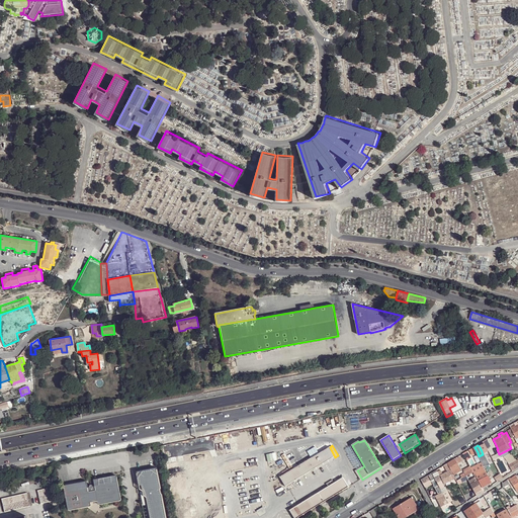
[(280,478),(286,488),(315,469),(333,458),(335,457),(330,447),(311,458),(294,468),(280,478)]
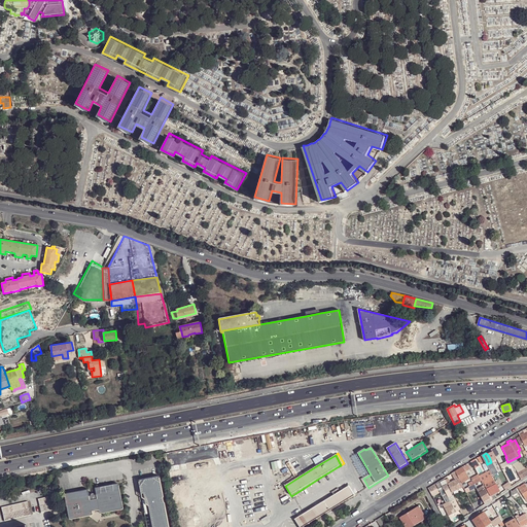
[(300,477),(316,466),(314,462),(296,472),(300,477)]
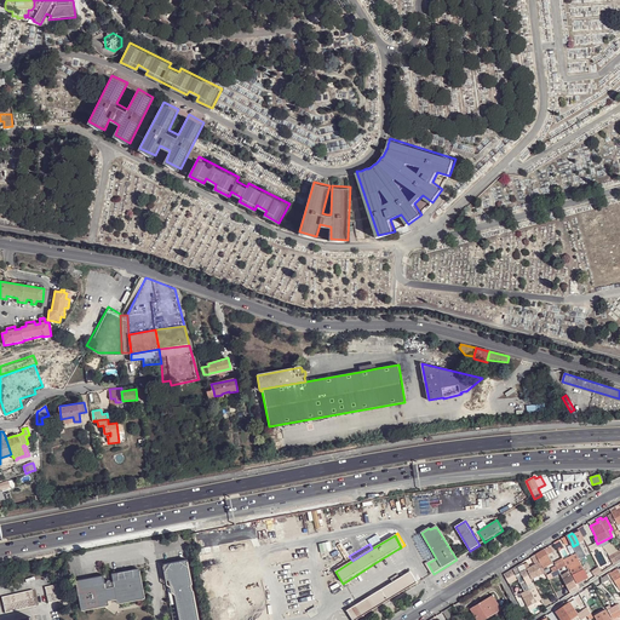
[(551,546),(537,555),(544,569),(552,563),(550,557),(549,555),(554,552),(551,546)]
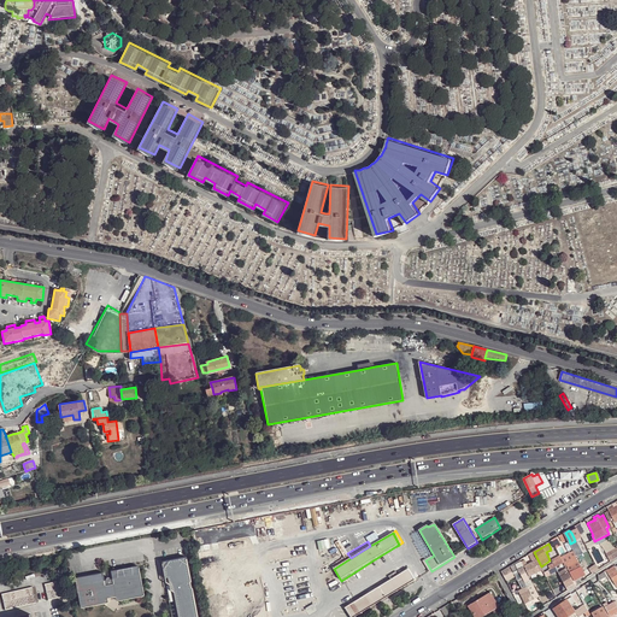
[(397,546),(375,559),(376,560),(397,548),(397,546)]
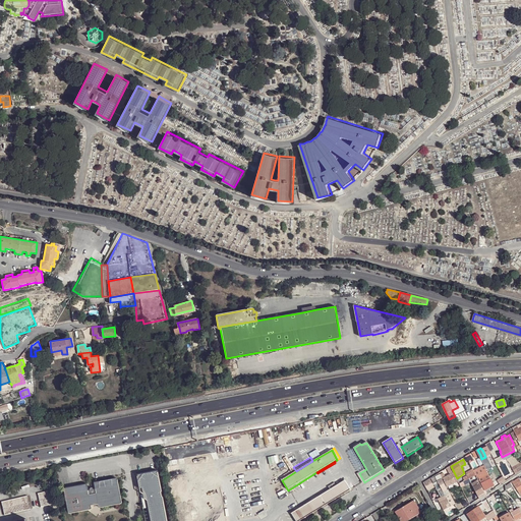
[(136,475),(145,520),(166,520),(162,498),(162,497),(161,493),(161,491),(158,471),(157,470),(137,474),(136,475)]
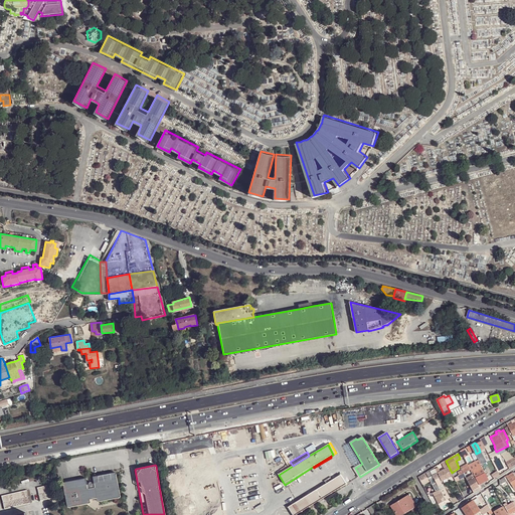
[(465,473),(471,470),(469,466),(469,465),(462,469),(463,471),(465,473)]
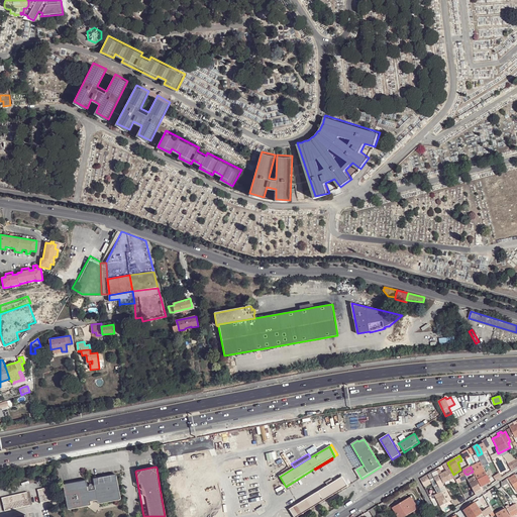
[(454,481),(455,480),(450,470),(442,474),(440,474),(439,475),(444,484),(453,479),(454,481)]
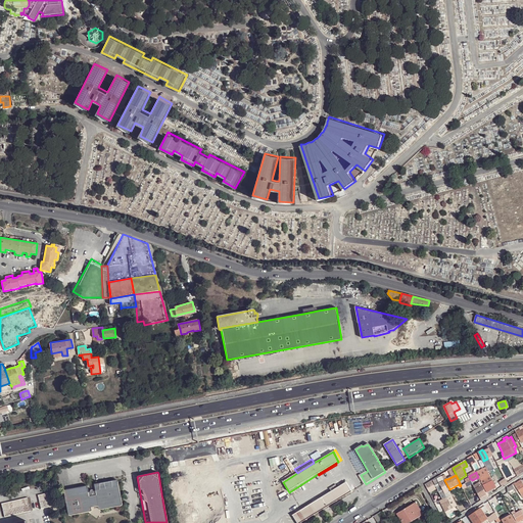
[(452,494),(448,489),(444,481),(442,476),(438,479),(441,485),(446,496),(452,494)]
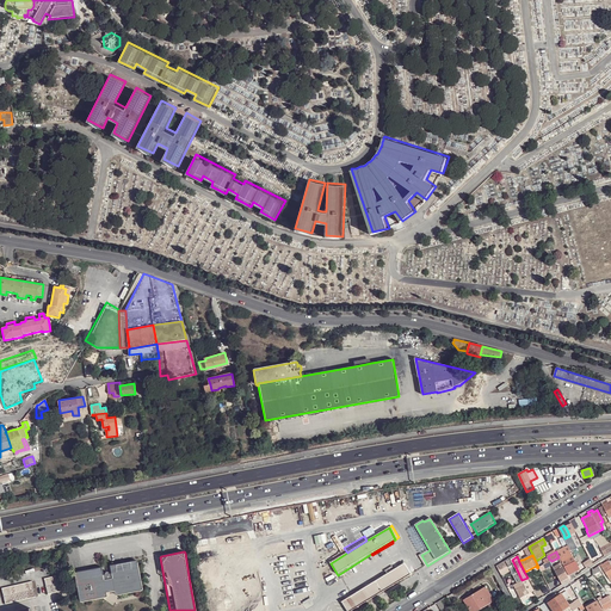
[(545,565),(539,567),(542,572),(553,566),(551,565),(560,560),(559,557),(551,561),(545,565)]
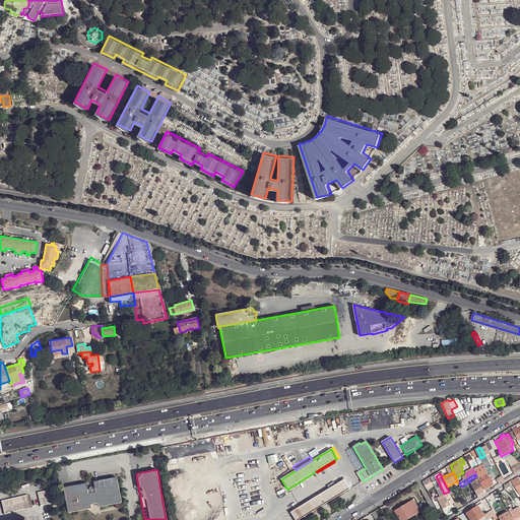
[(491,478),(489,474),(479,478),(481,482),(491,478)]
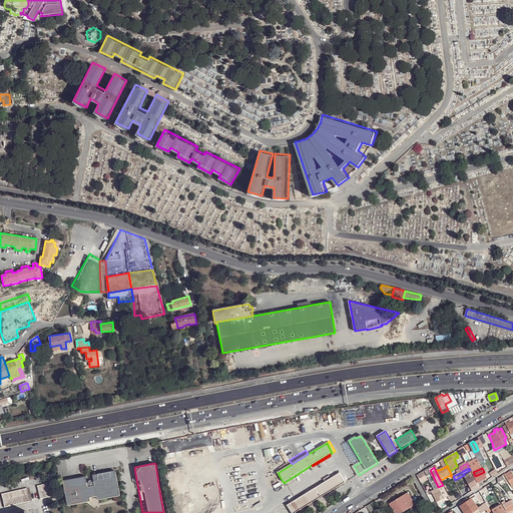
[(85,477),(63,481),(62,482),(67,505),(68,506),(86,503),(90,496),(94,495),(101,500),(119,496),(119,495),(115,472),(114,471),(91,475),(93,482),(91,482),(91,481),(90,480),(89,481),(88,482),(88,483),(86,483),(85,477)]
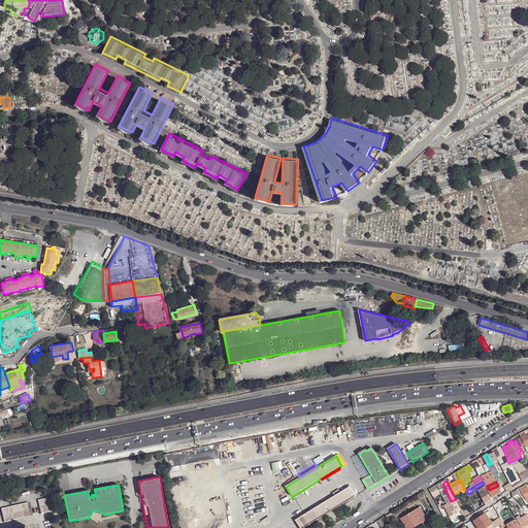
[(527,486),(527,485),(518,490),(520,493),(525,502),(526,501),(527,503),(527,486)]
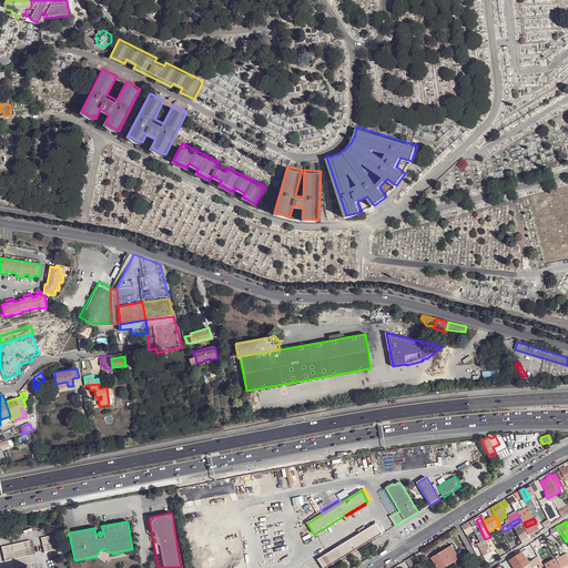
[(462,527),(466,534),(472,531),(467,523),(462,527)]
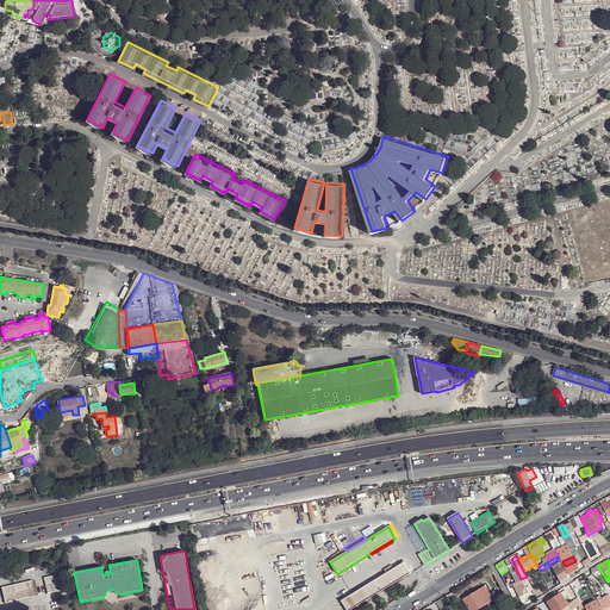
[(579,568),(576,561),(565,566),(568,574),(567,574),(570,579),(572,578),(570,573),(579,568)]
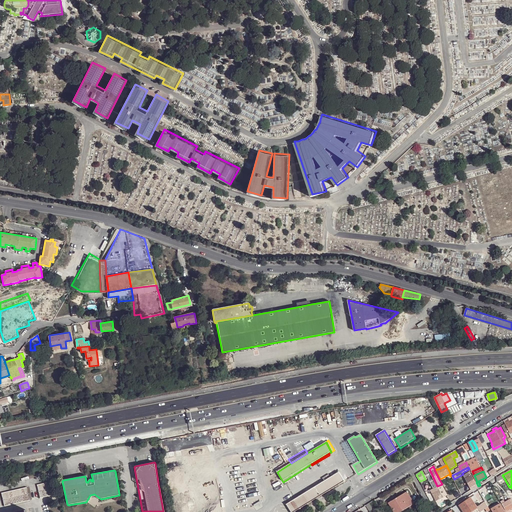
[(287,505),(290,511),(295,511),(345,482),(339,473),(287,505)]
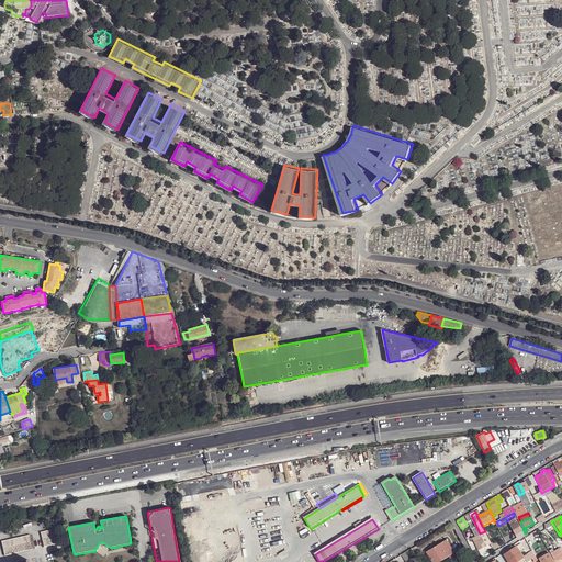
[(470,524),(476,536),(480,534),(474,521),(470,524)]
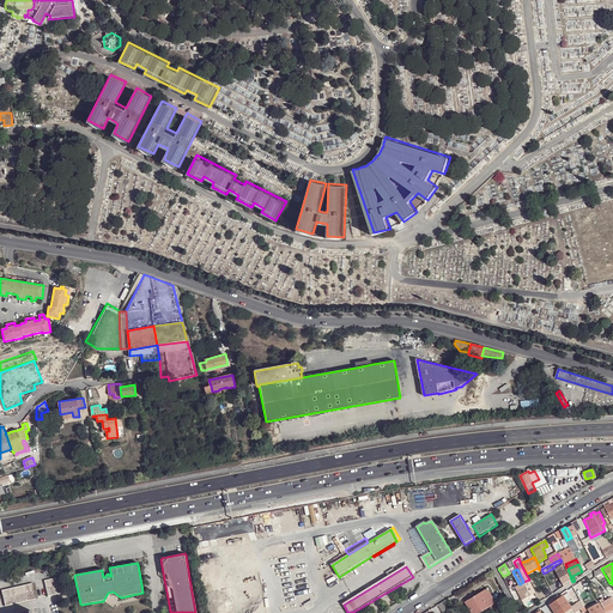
[(563,584),(570,580),(565,570),(565,569),(558,574),(563,584)]
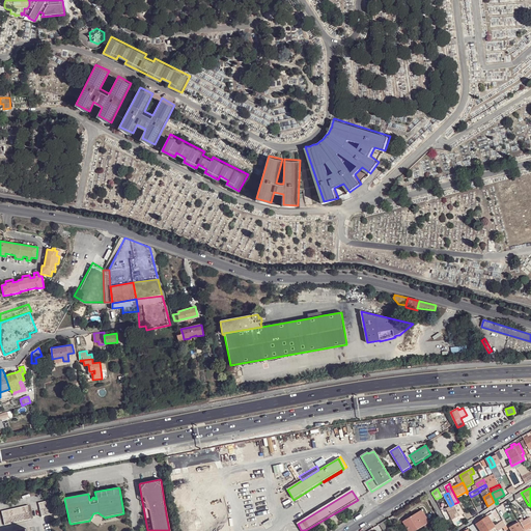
[(51,499),(39,502),(43,515),(54,512),(51,499)]
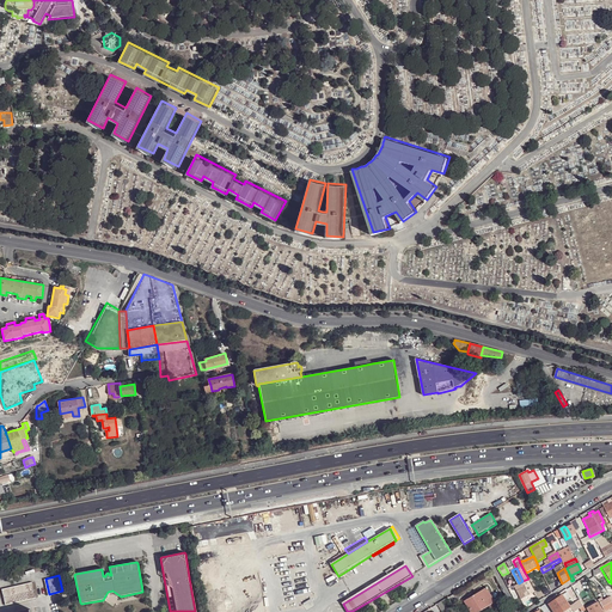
[(530,580),(524,582),(525,586),(528,592),(531,595),(536,592),(530,580)]
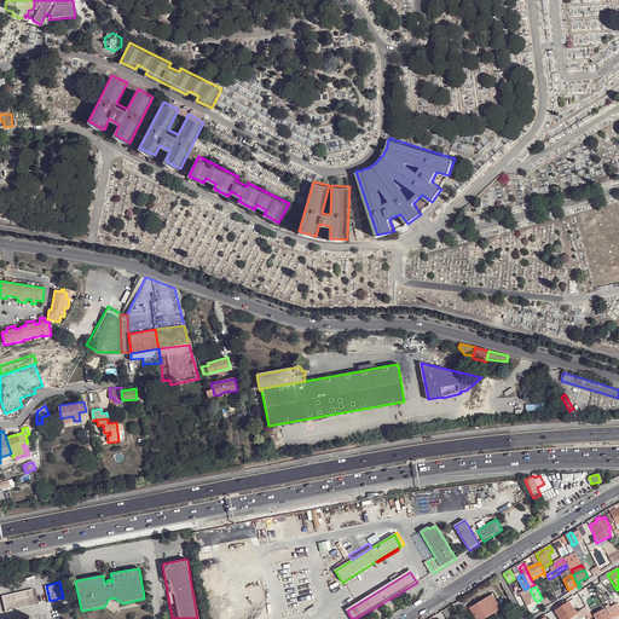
[(34,588),(4,595),(7,611),(38,603),(34,588)]
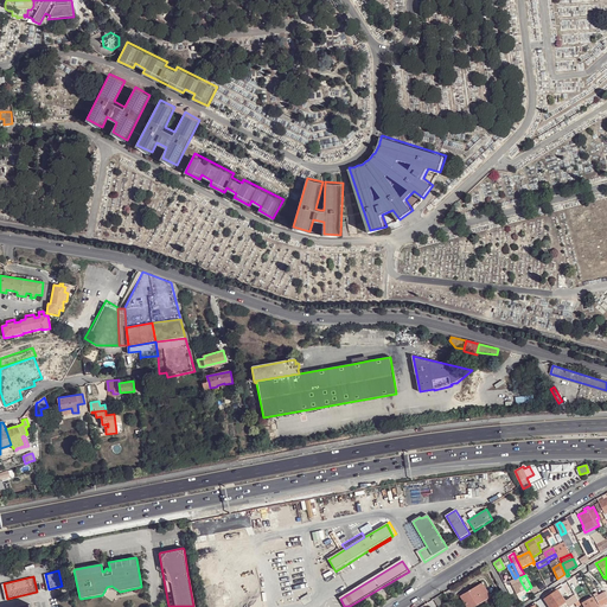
[(484,582),(464,594),(468,601),(466,604),(467,606),(473,606),(477,606),(491,596),(484,585),(484,582)]
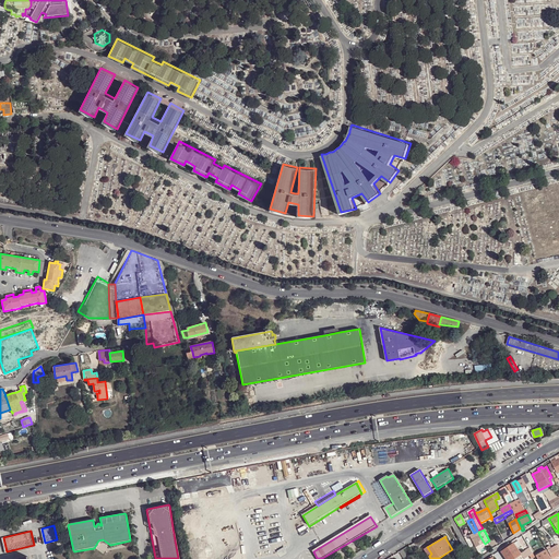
[(491,549),(487,544),(480,548),(484,554),(491,549)]
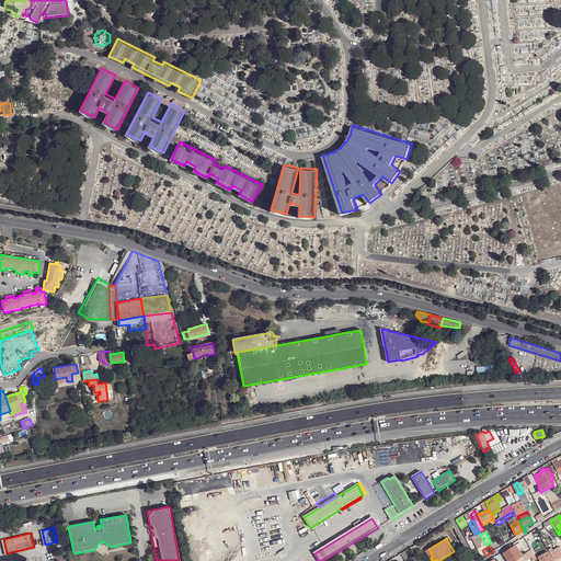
[(535,557),(533,551),(523,557),(519,550),(516,546),(504,553),(508,560),(521,560),(525,559),(525,560),(529,557),(531,559),(535,557)]
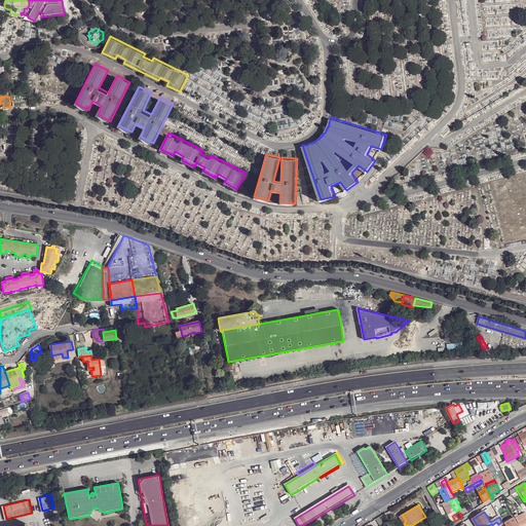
[(516,518),(521,525),(525,522),(525,517),(524,513),(516,518)]
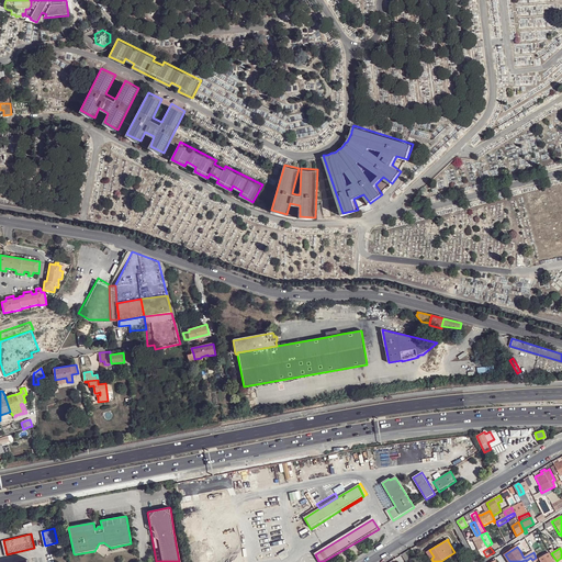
[(405,552),(401,554),(406,561),(409,559),(405,552)]
